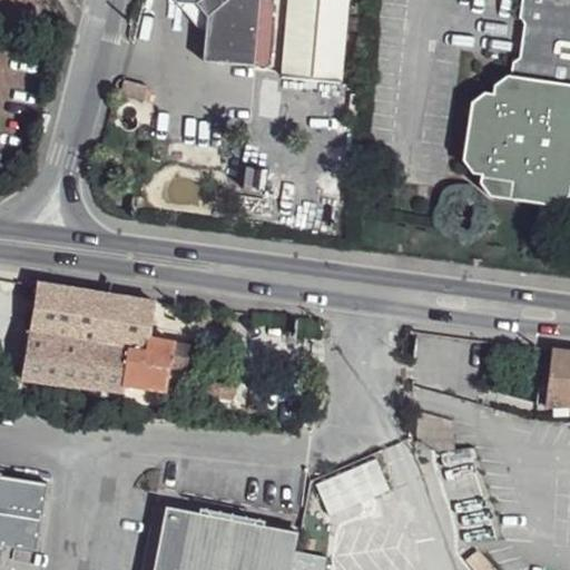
[(206,0),(207,1),(204,46),(256,50),(259,0),(206,0)]
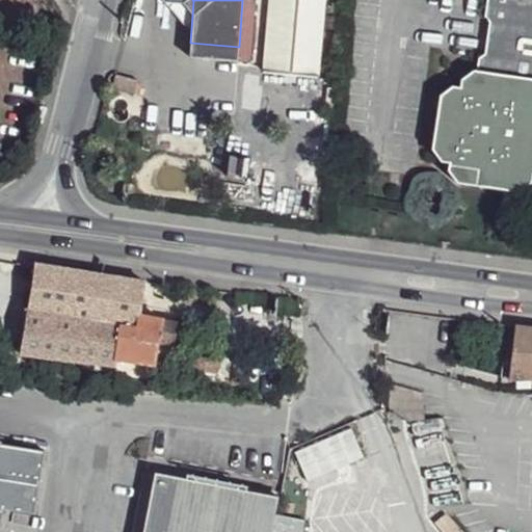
[(324,0),(269,0),(266,43),(320,48),(324,0)]
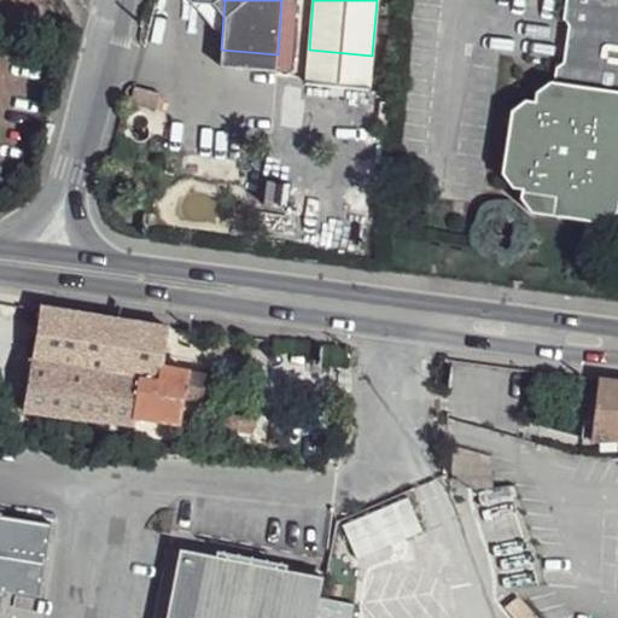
[(511,110),(502,173),(512,187),(522,188),(520,198),(532,213),(602,223),(617,213),(617,204),(617,0),(566,0),(564,18),(569,25),(564,63),(557,68),(554,82),(551,82),(536,92),(535,101),(526,100),(511,110)]
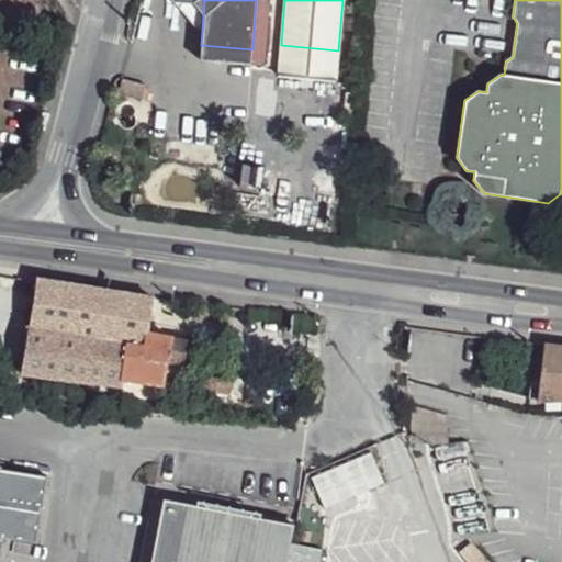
[(143,85),(119,80),(116,93),(139,99),(143,85)]
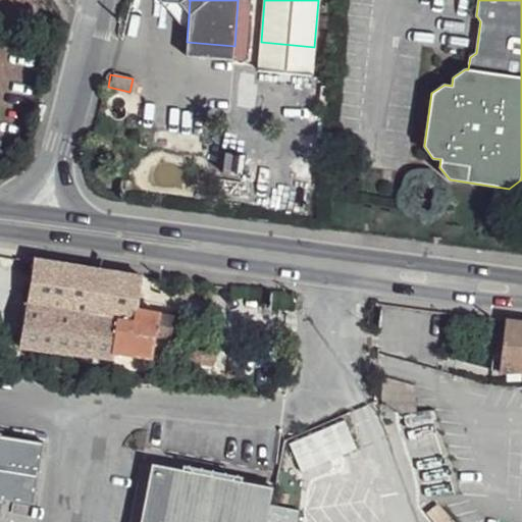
[(34,260),(19,347),(113,359),(114,352),(119,316),(137,318),(138,309),(144,276),(34,260)]
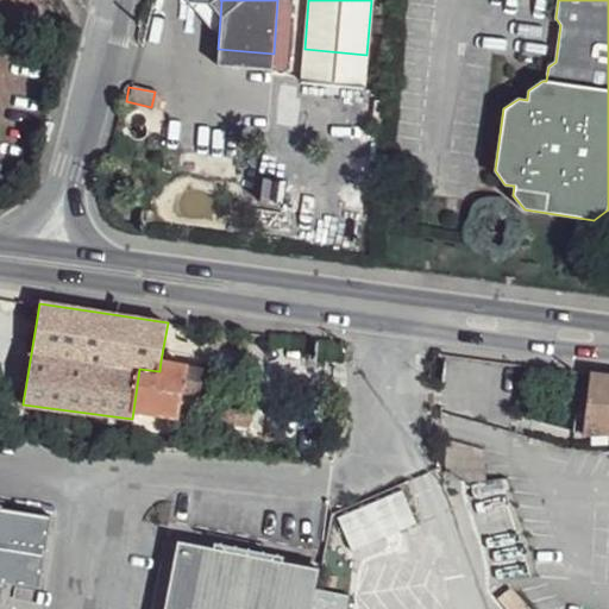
[(177,325),(168,322),(161,360),(171,363),(177,325)]
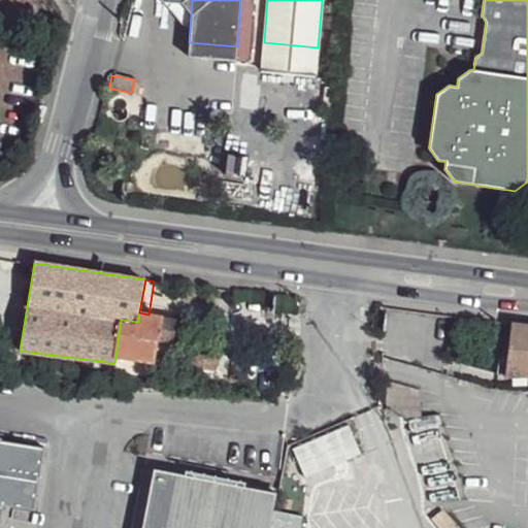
[(121,320),(116,356),(155,361),(163,318),(149,315),(139,312),(138,322),(121,320)]
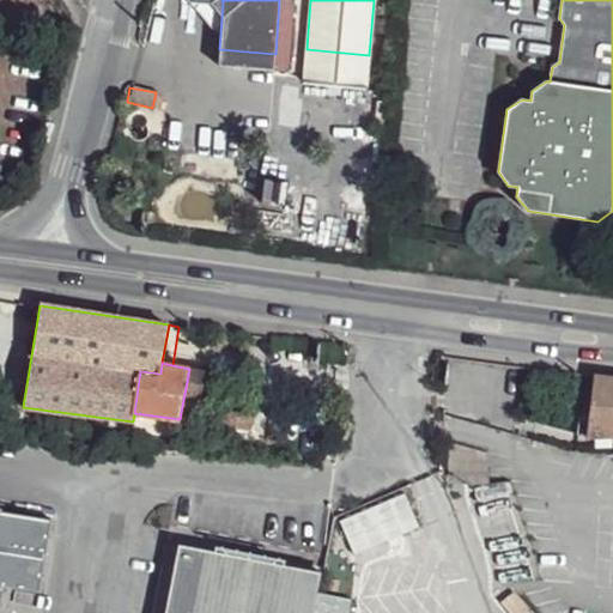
[(205,372),(189,369),(180,419),(195,422),(205,372)]
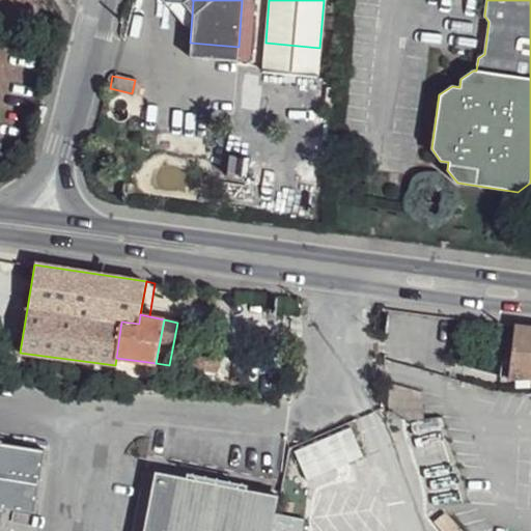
[(530,327),(513,325),(509,361),(508,379),(530,378),(530,327)]
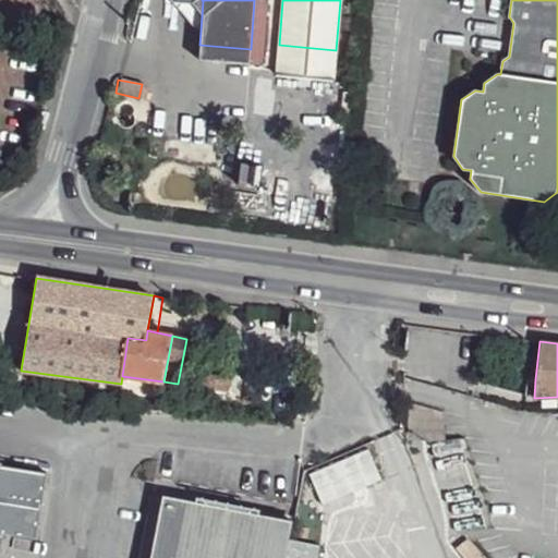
[(203,371),(201,388),(228,392),(230,374),(203,371)]
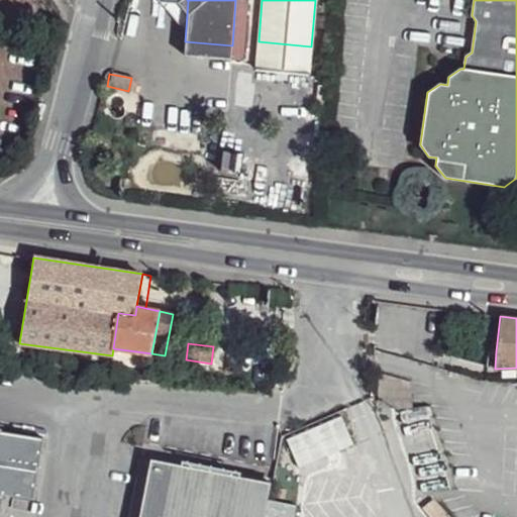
[(0,413),(0,430),(44,437),(39,470),(57,473),(64,423),(0,413)]
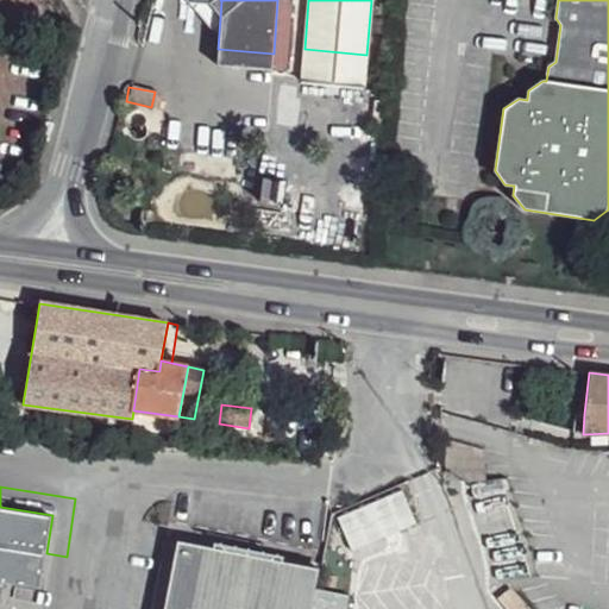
[(349,548),(416,522),(402,488),(336,514),(349,548)]
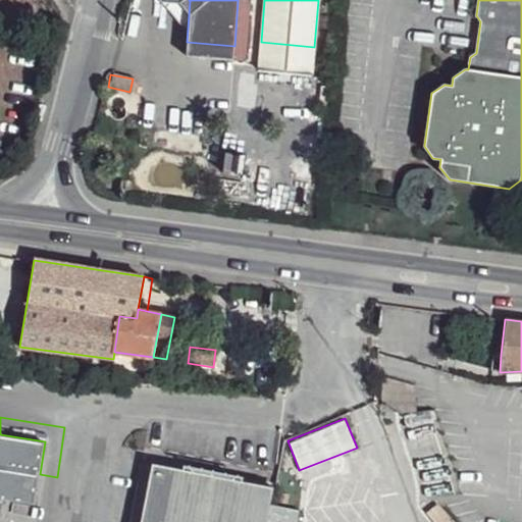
[(0,521),(0,519),(3,501),(35,505),(40,474),(45,441),(0,434),(0,521)]
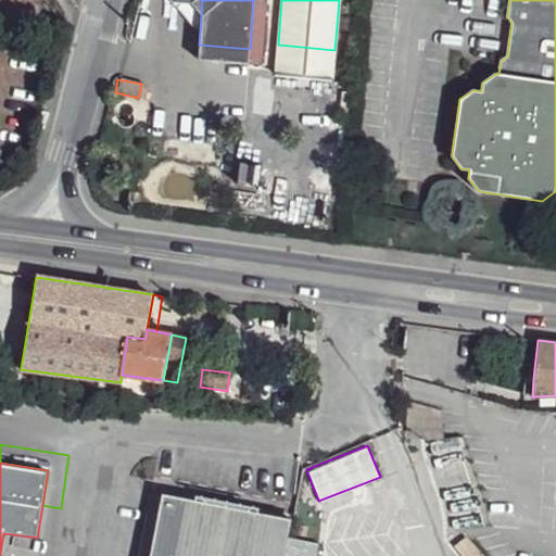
[(163,494),(150,555),(283,555),(291,518),(163,494)]
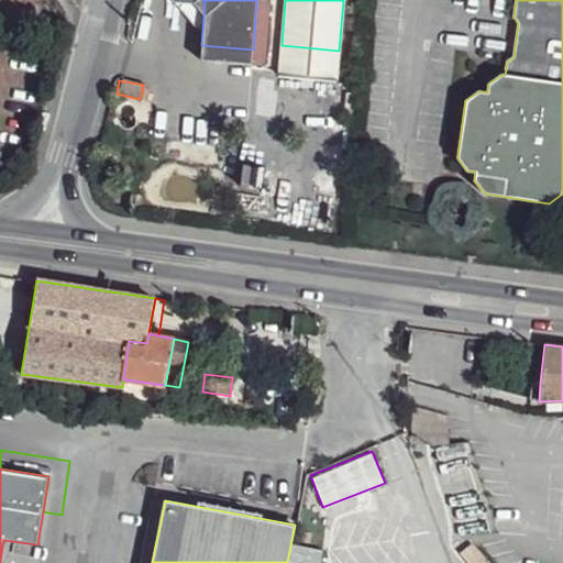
[(318,562),(320,549),(305,547),(302,562),(318,562)]
